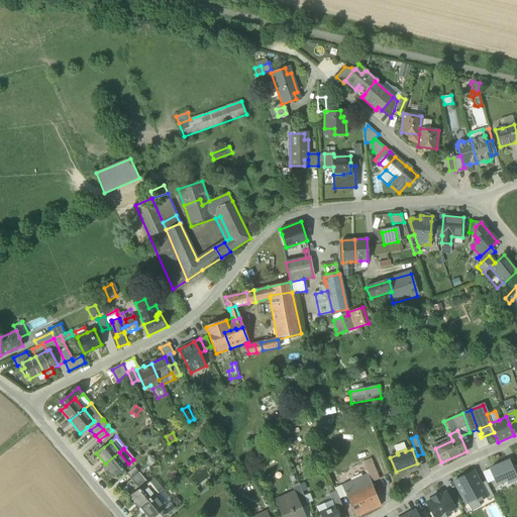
[(128,463),(119,452),(105,463),(115,477),(129,464),(128,463)]
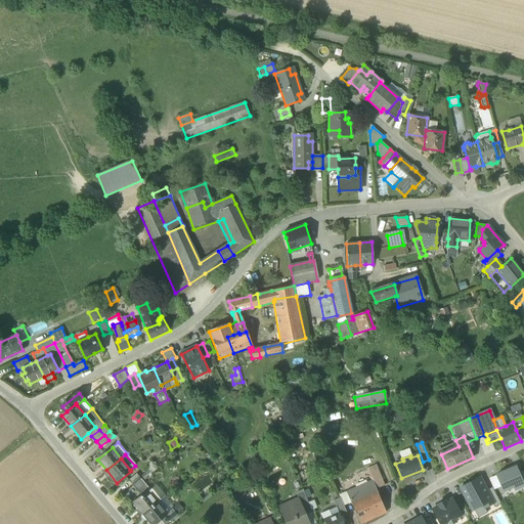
[(367,468),(374,482),(376,488),(384,484),(376,465),(367,468)]
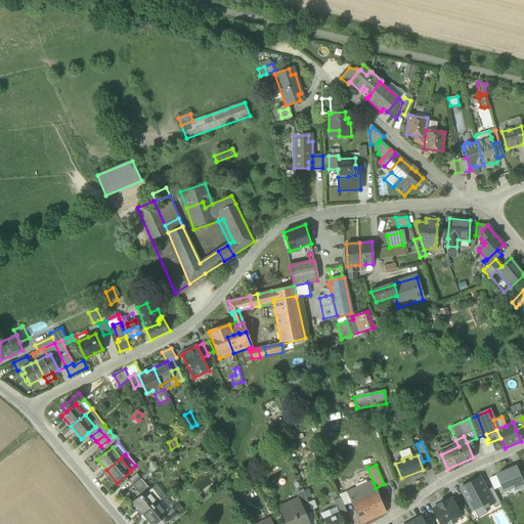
[(516,467),(496,475),(500,486),(503,491),(513,486),(514,489),(523,485),(518,473),(516,467)]
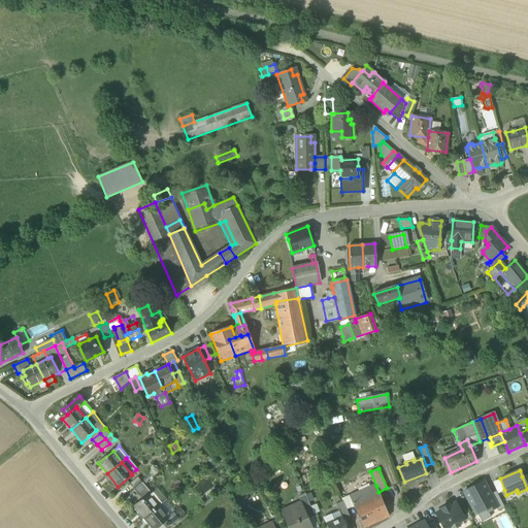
[(130,484),(134,489),(142,482),(138,476),(130,484)]
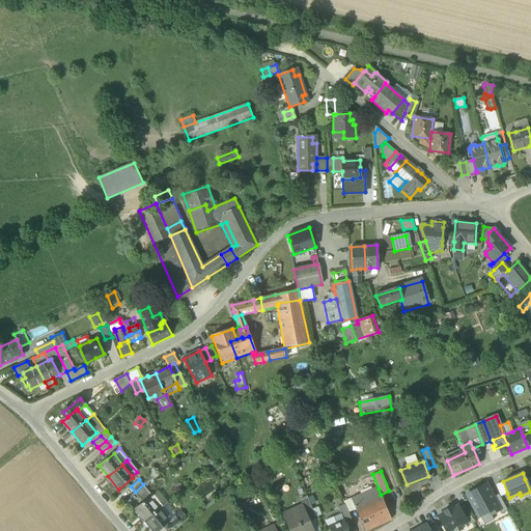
[(500,496),(507,493),(503,481),(502,481),(495,484),(500,496)]
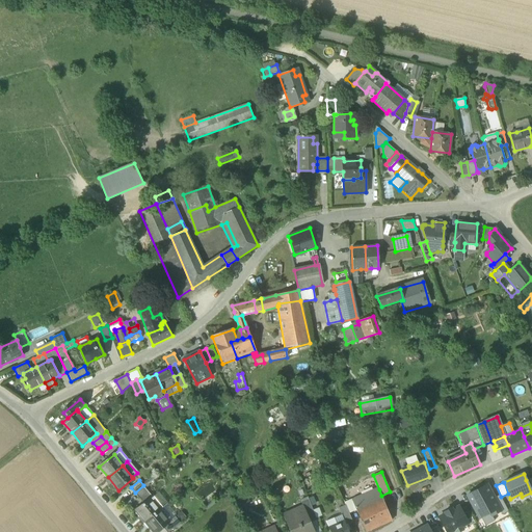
[(148,491),(143,485),(135,493),(139,498),(148,491)]
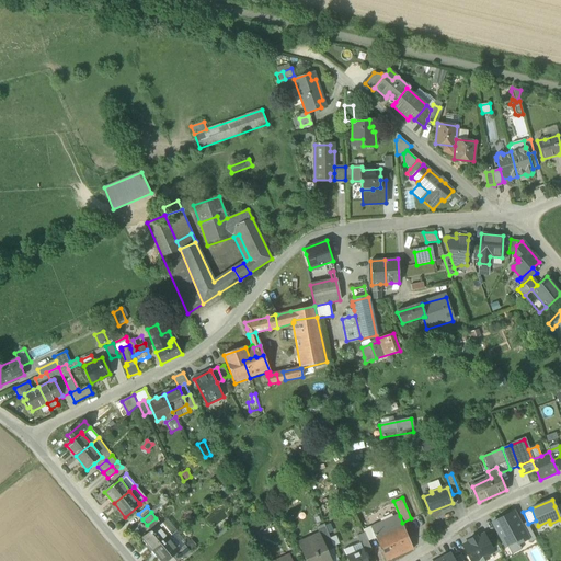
[(513,512),(492,523),(505,547),(507,546),(516,540),(518,544),(527,539),(528,539),(521,525),(513,512)]
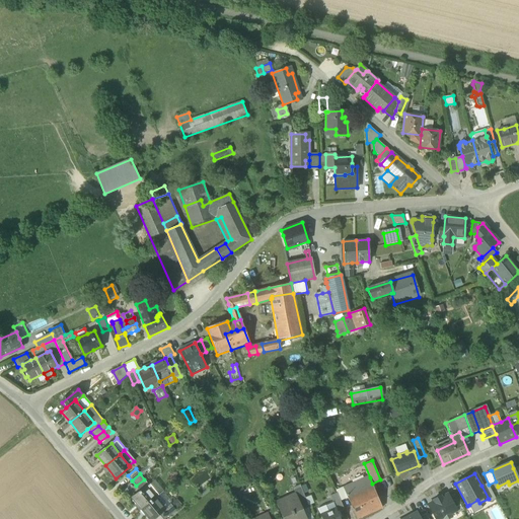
[(349,499),(357,518),(382,508),(372,484),(370,477),(357,483),(360,491),(347,496),(349,499)]
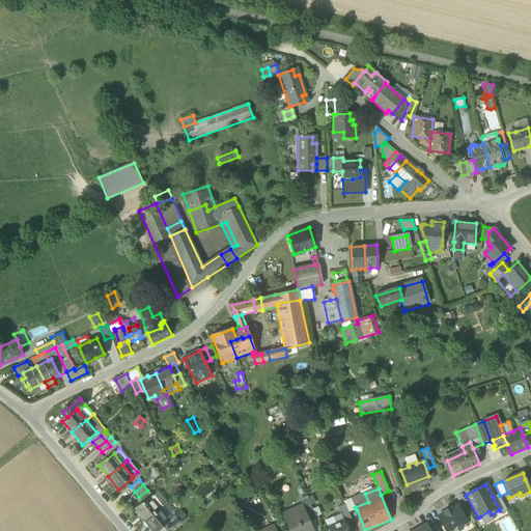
[(151,496),(147,491),(139,497),(143,502),(149,497),(150,497),(151,496)]
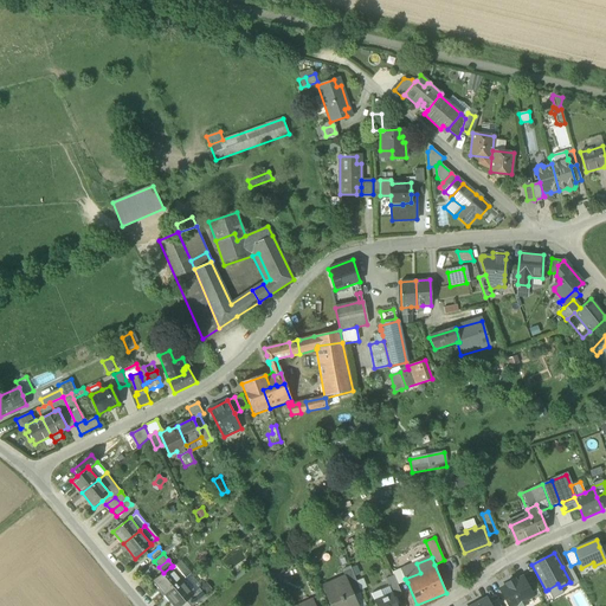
[(173,566),(172,567),(182,580),(191,573),(180,560),(173,566)]
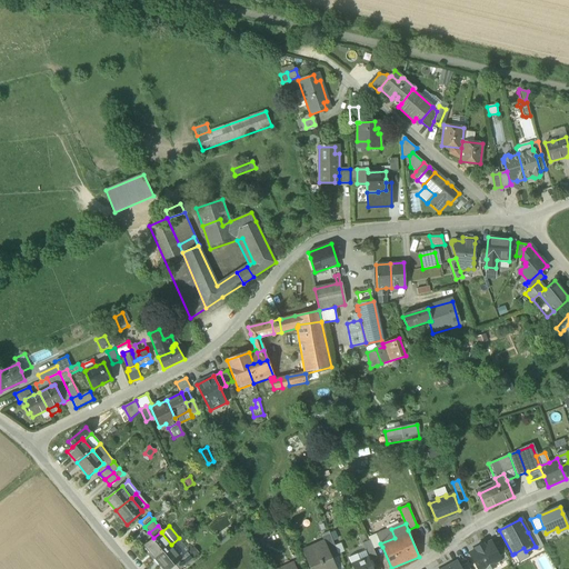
[(377,535),(380,543),(395,538),(391,529),(391,528),(377,535)]
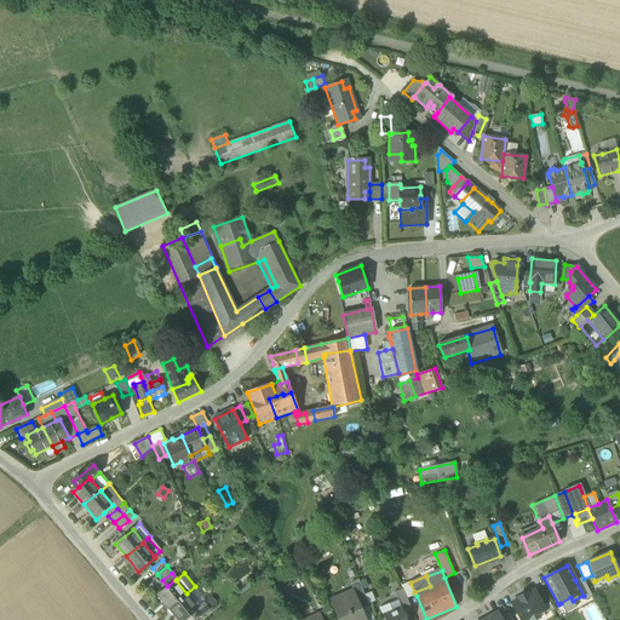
[(583,577),(575,580),(584,596),(583,596),(585,600),(592,596),(583,577)]
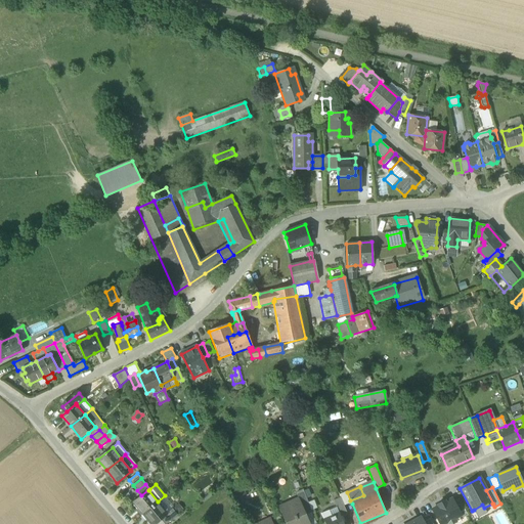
[(133,503),(142,514),(158,501),(148,490),(147,490),(141,495),(133,503)]
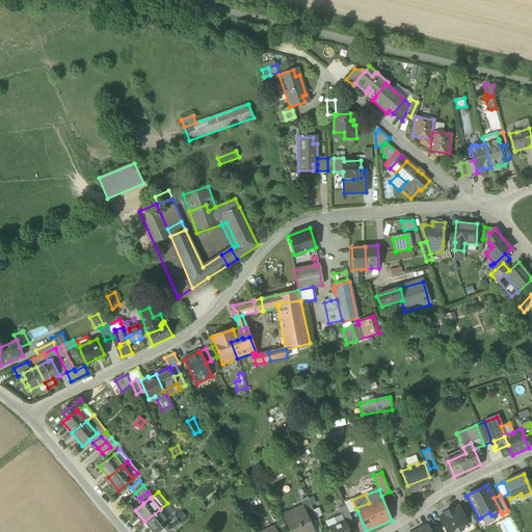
[(355,508),(352,500),(344,503),(345,505),(349,514),(357,511),(355,508)]
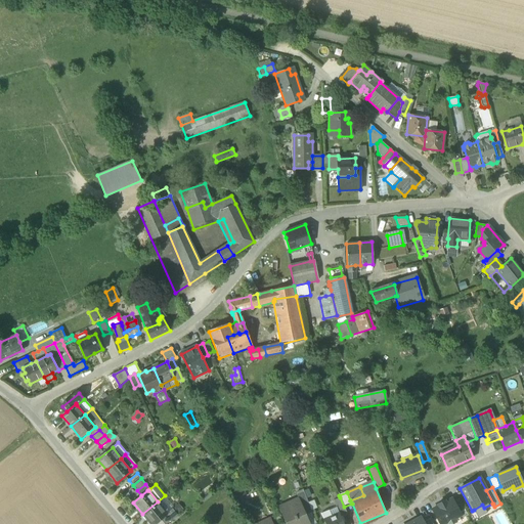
[(165,495),(158,501),(142,514),(150,523),(154,523),(161,519),(167,514),(167,513),(172,509),(173,507),(165,495)]
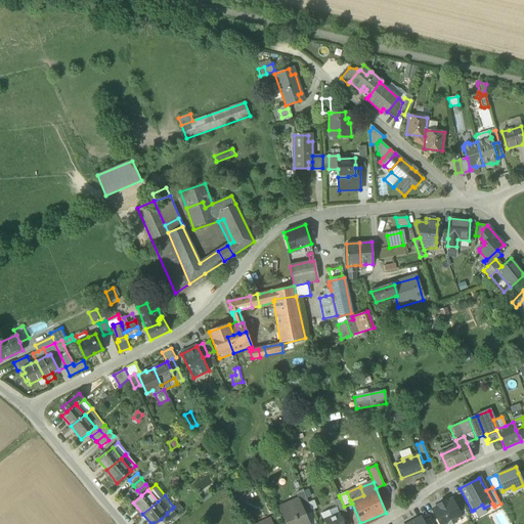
[(315,523),(316,523),(312,512),(311,511),(308,503),(305,495),(298,498),(305,515),(308,523),(315,523)]
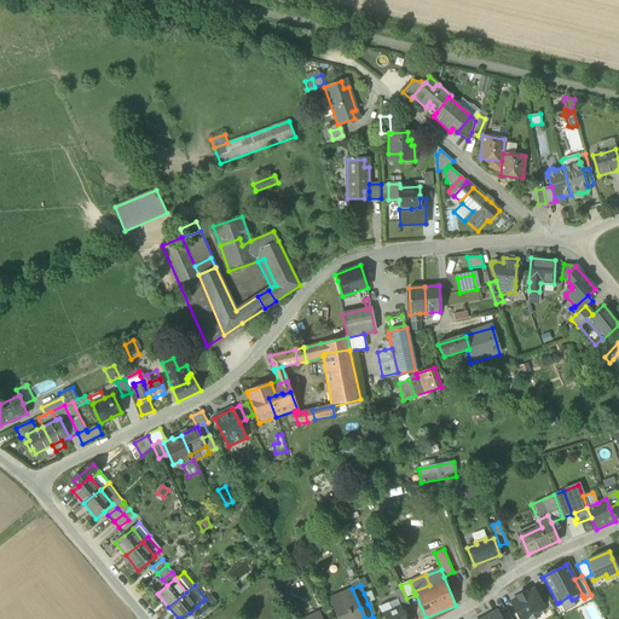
[(397,600),(399,605),(408,601),(406,599),(401,588),(394,591),(397,600)]
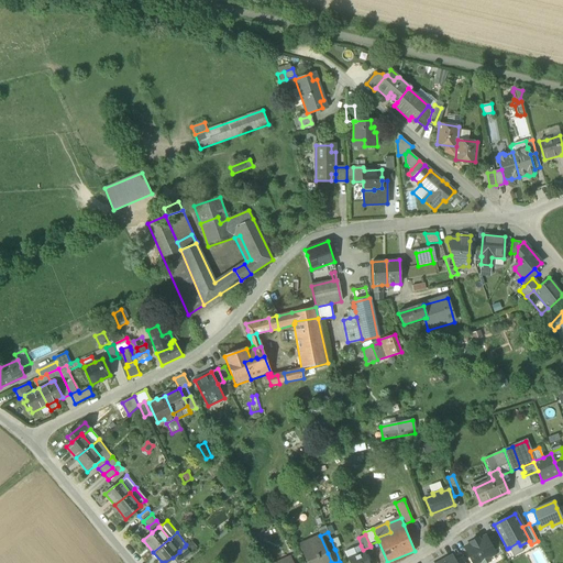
[(320,536),(309,541),(317,558),(328,553),(320,536)]
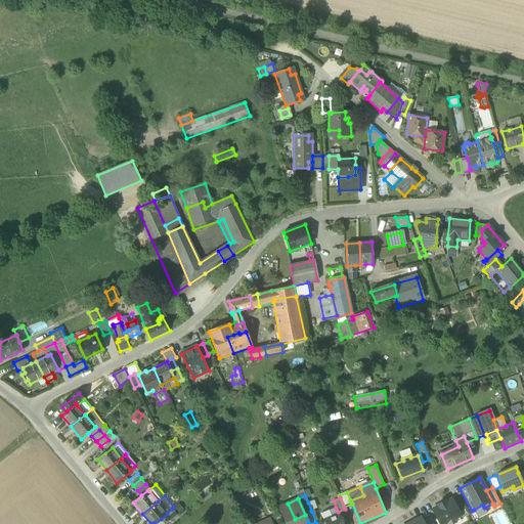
[(438,506),(432,510),(439,523),(444,523),(447,523),(451,523),(455,522),(454,519),(461,516),(453,503),(451,498),(445,503),(444,500),(437,505),(438,506)]
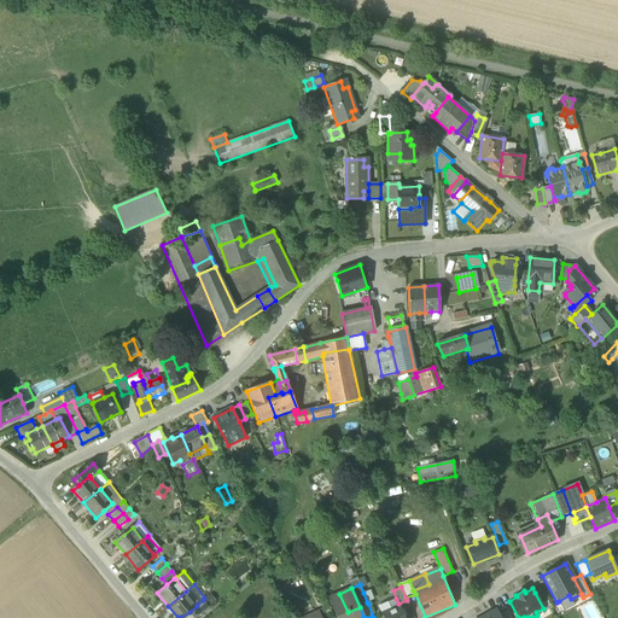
[(541,589),(535,593),(543,608),(546,611),(552,607),(541,589)]
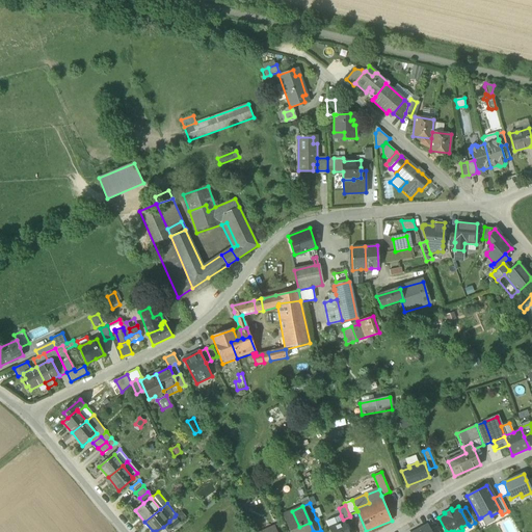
[(319,508),(313,510),(316,519),(322,516),(319,508)]
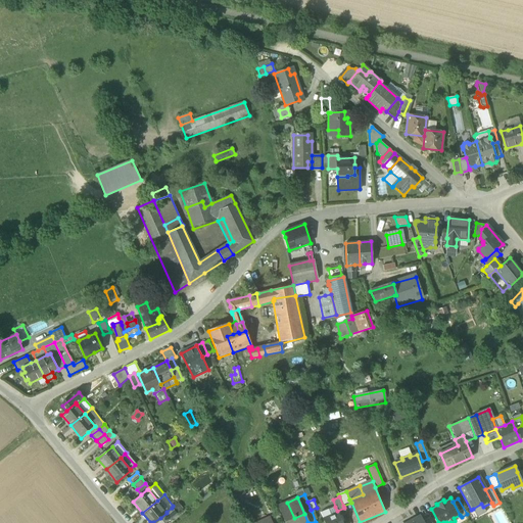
[(178,503),(172,508),(176,513),(183,508),(178,503)]
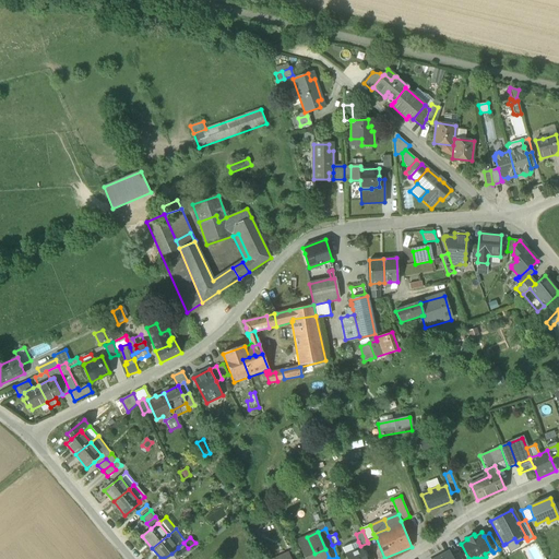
[(305,558),(314,554),(307,537),(297,542),(305,558)]
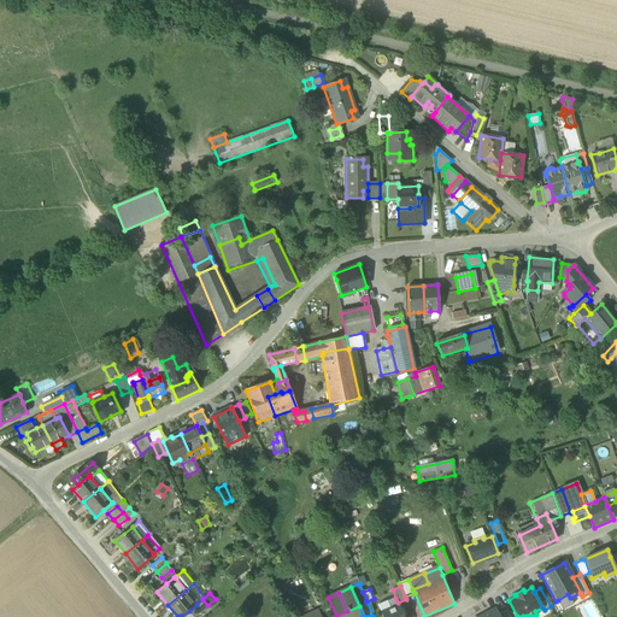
[(574,604),(570,598),(568,594),(558,600),(563,610),(574,604)]
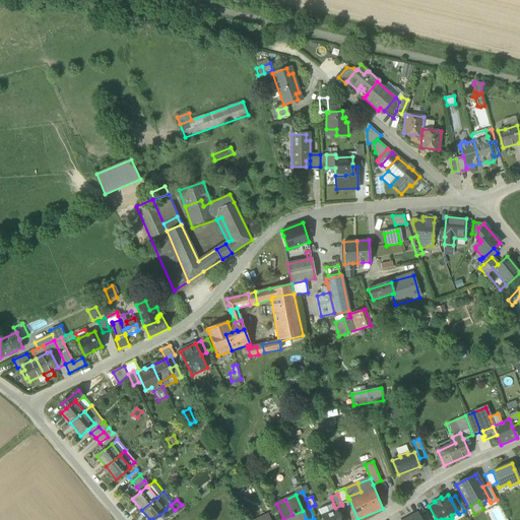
[(333,504),(326,507),(329,513),(336,510),(335,508),(333,504)]
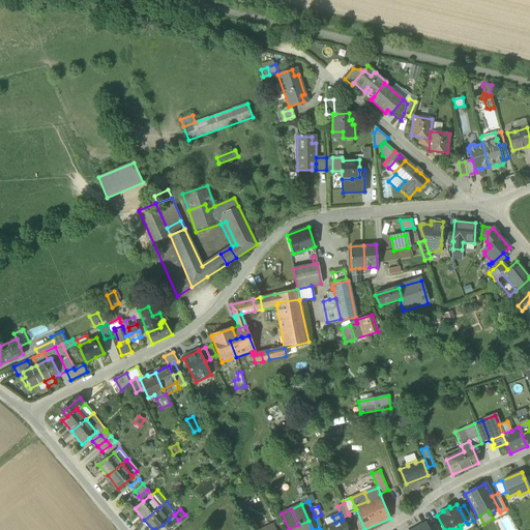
[(163,525),(167,529),(178,520),(174,514),(169,519),(169,520),(163,525)]
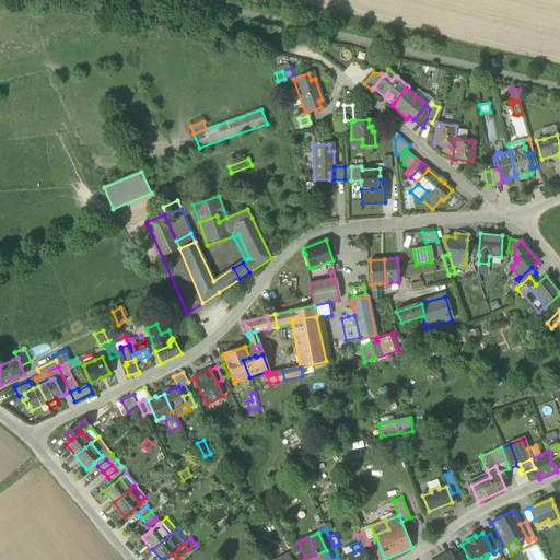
[(346,556),(354,552),(351,546),(342,549),(346,556)]
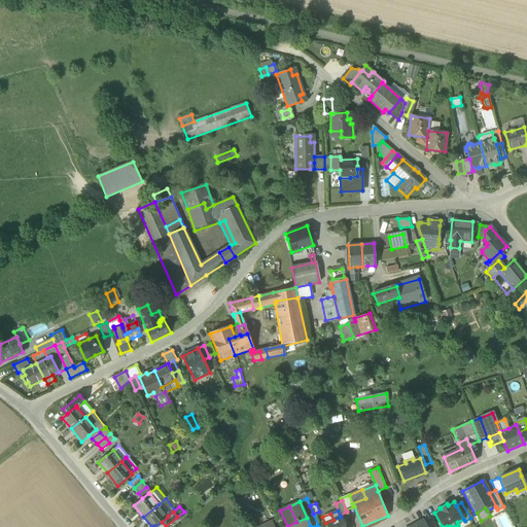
[(325,523),(326,526),(345,526),(343,520),(341,517),(334,520),(325,523)]
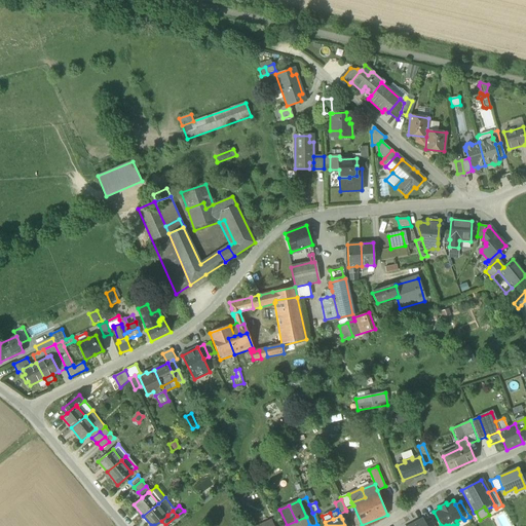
[(309,525),(306,517),(296,521),(287,525),(309,525)]
